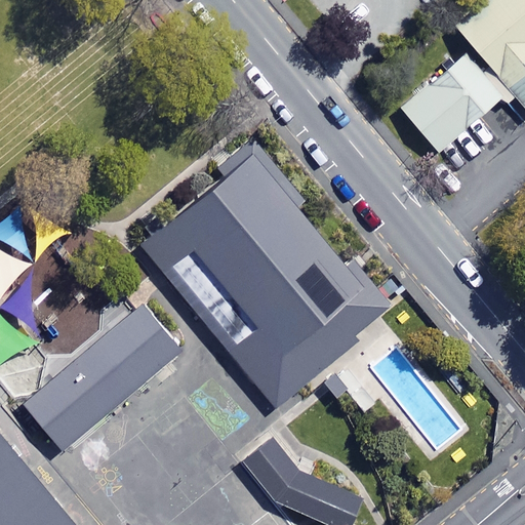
[(524,0),(479,0),(450,24),(487,68),(512,98),(524,114),(524,0)]
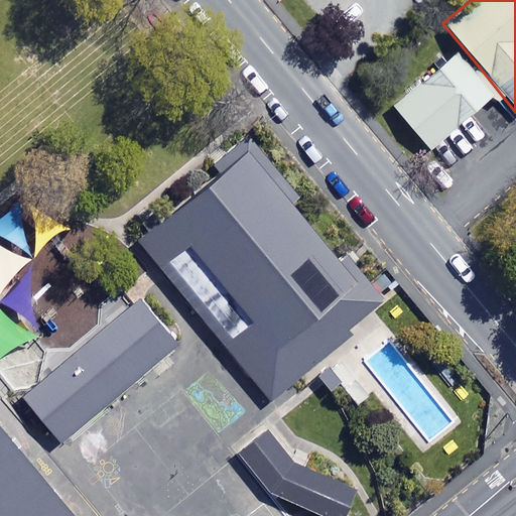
[(473,72),(456,51),(391,106),(429,150),(493,96),(497,102),(503,97),(479,67),(473,72)]
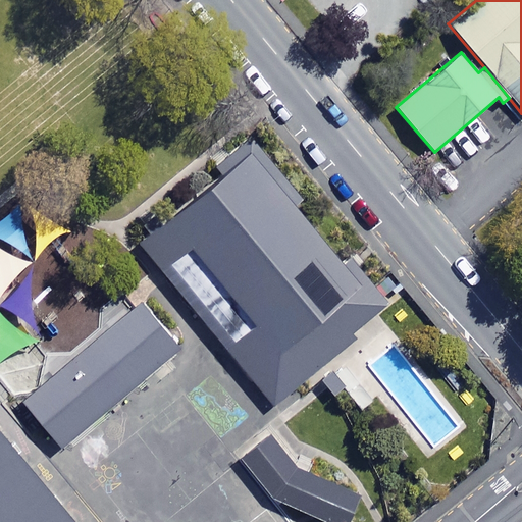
[(379,308),(252,145),(127,242),(255,404),(379,308)]
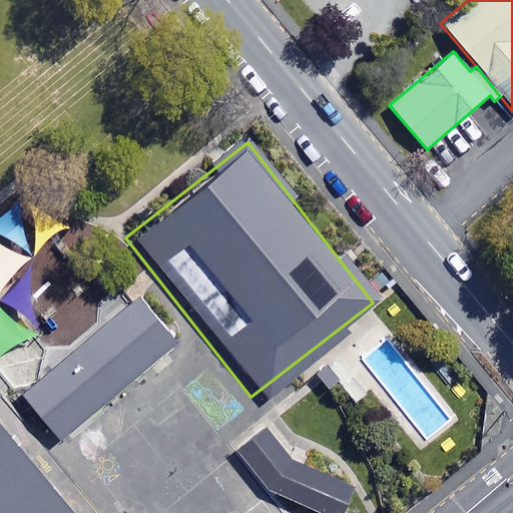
[(174,343),(135,297),(19,393),(58,440),(174,343)]
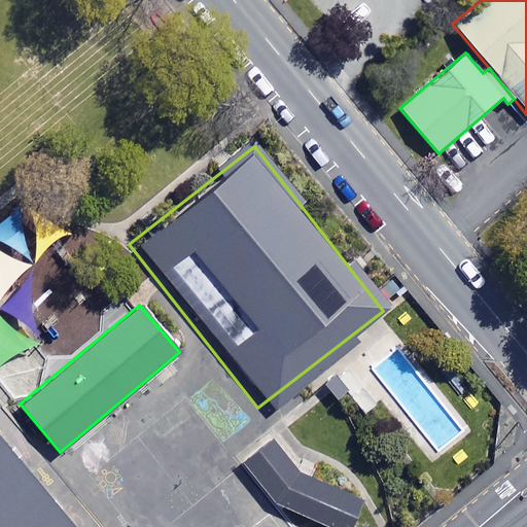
[(274,432),(239,462),(274,503),(326,526),(352,526),(366,495),(304,467),(274,432)]
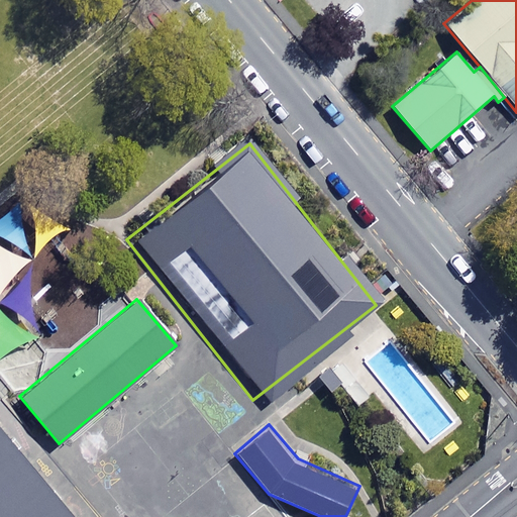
[(0,516),(74,516),(0,427),(0,516)]
